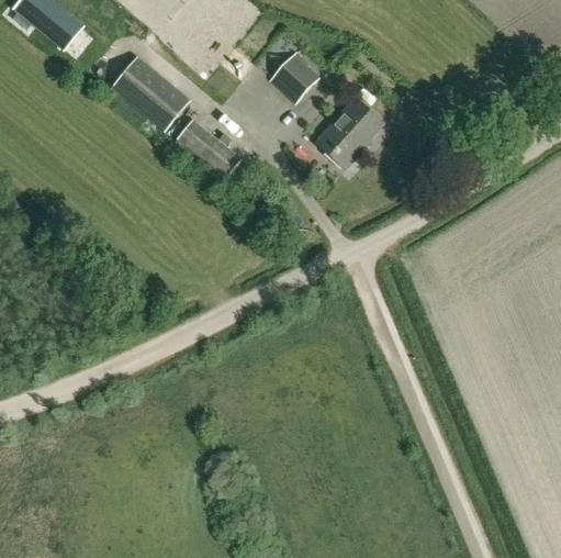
[(81,25),(52,0),(19,0),(13,7),(33,23),(63,47),(81,25)]
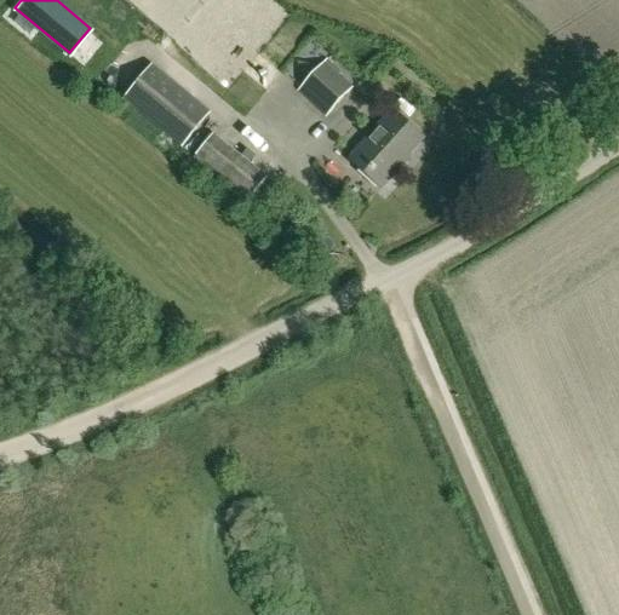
[(326,111),(350,84),(327,59),(298,88),(326,111)]
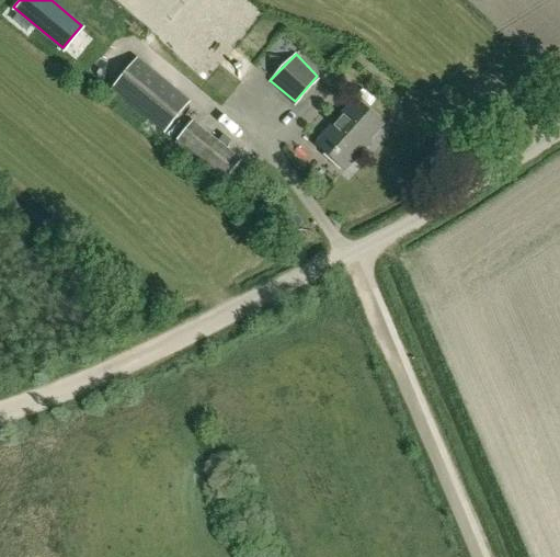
[(163,128),(187,99),(137,57),(113,87),(163,128)]
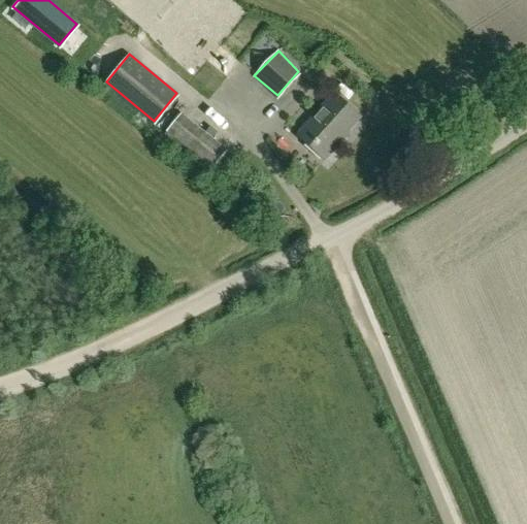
[(323,158),(340,139),(338,138),(359,116),(333,92),(320,106),(321,107),(297,134),(323,158)]
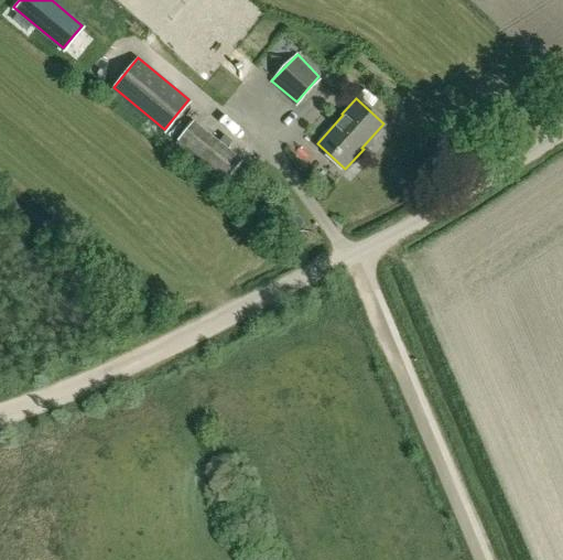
[(304,115),(309,128),(333,119),(327,105),(304,115)]
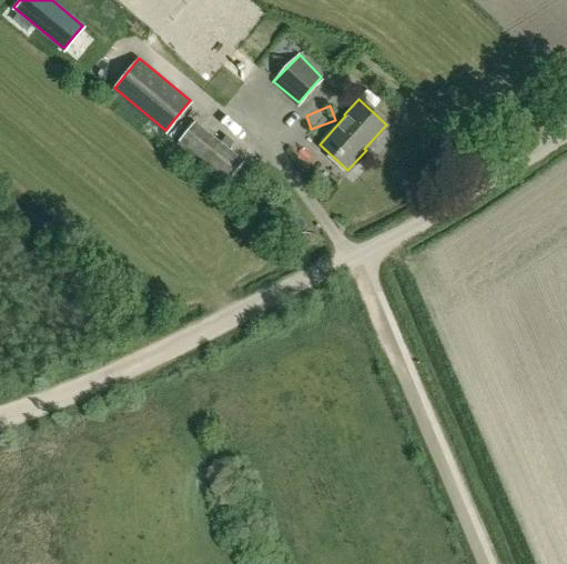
[(230,179),(244,160),(194,120),(179,139),(230,179)]
